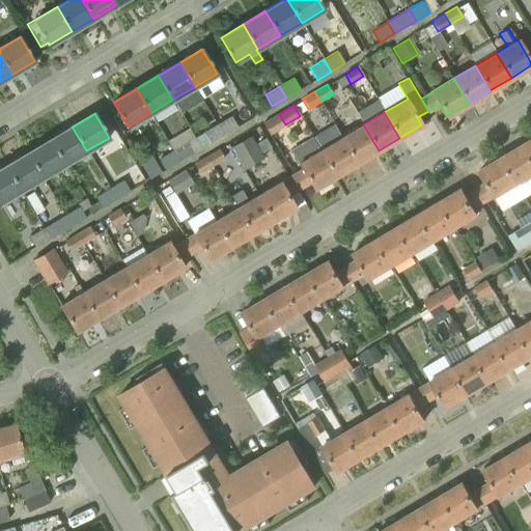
[(230,115),(217,123),(224,136),(238,128),(230,115)]
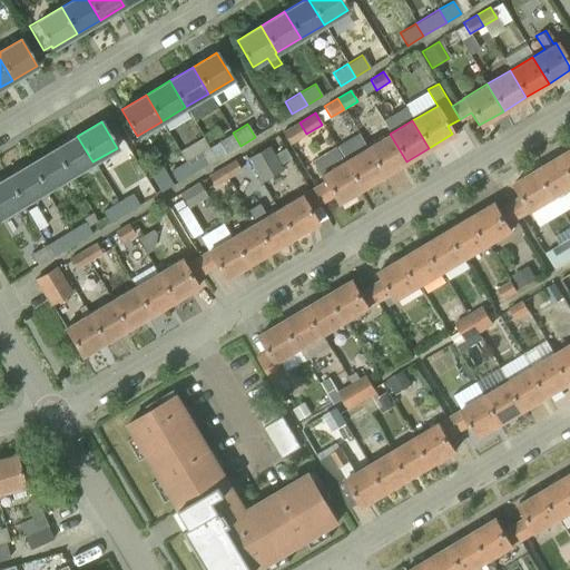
[(241,146),(233,133),(217,141),(225,155),(241,146)]
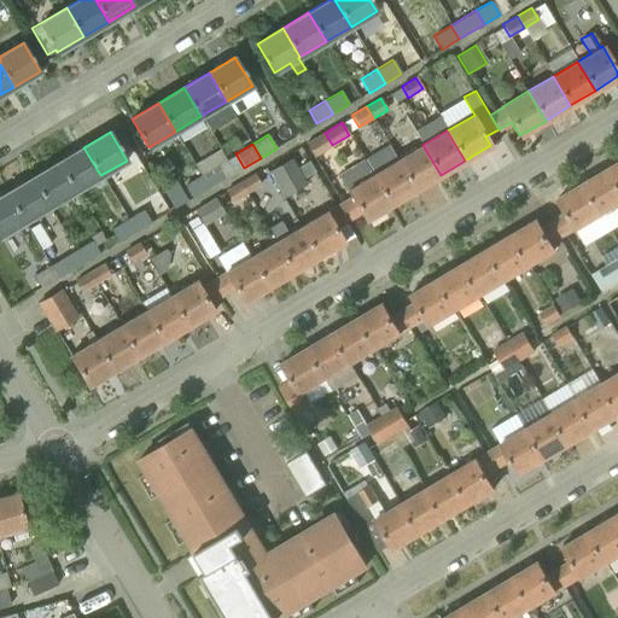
[(423,145),(397,161),(415,190),(441,175),(423,145)]
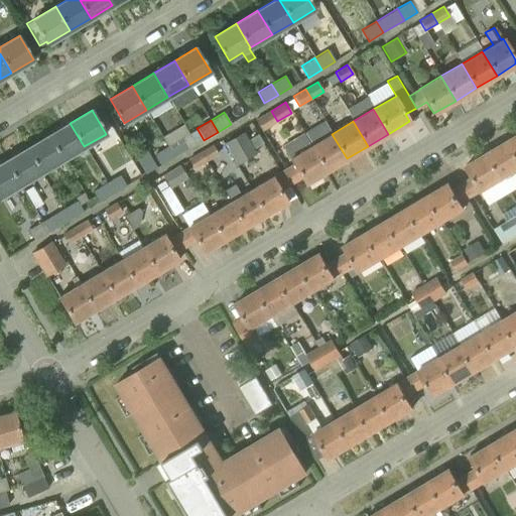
[(70,123),(48,135),(62,159),(84,146),(70,123)]
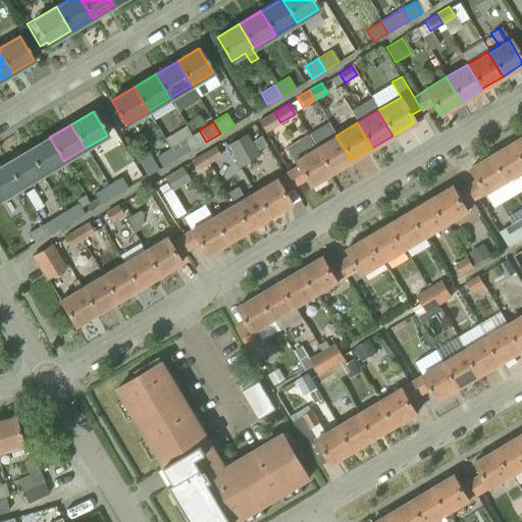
[(292,152),(314,143),(309,133),(288,141),(292,152)]
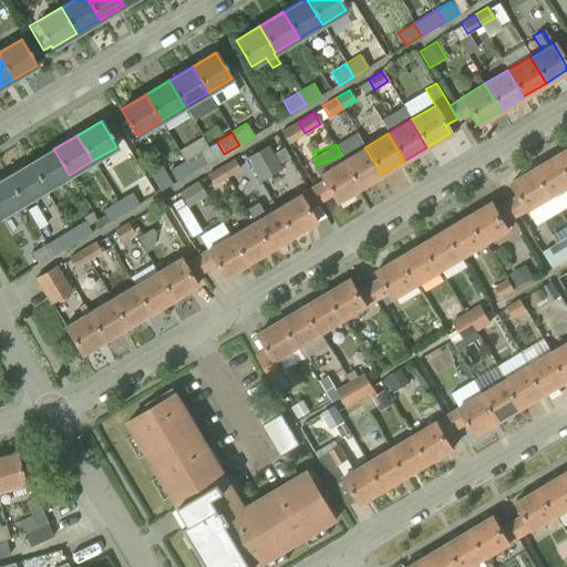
[(259,182),(281,168),(268,145),(246,157),(259,182)]
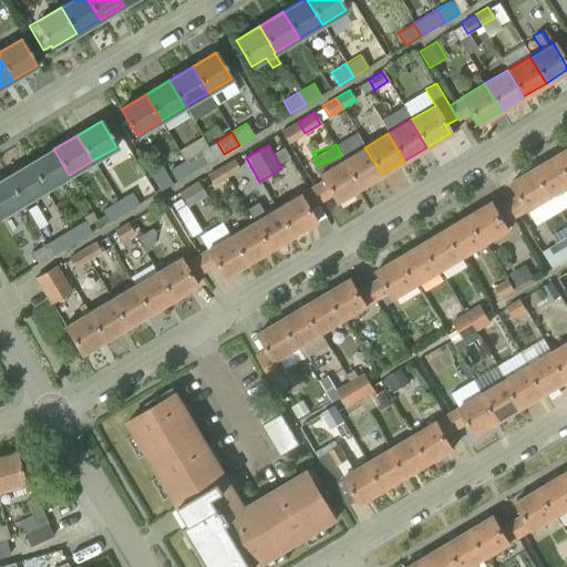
[(381,174),(364,147),(342,161),(358,188),(381,174)]
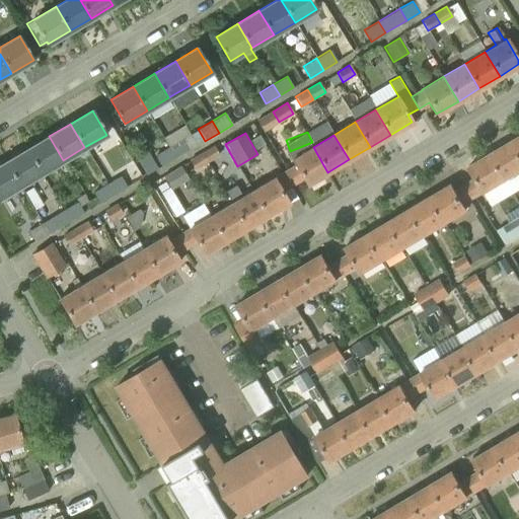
[(63,160),(49,136),(27,149),(42,173),(42,172),(46,179),(57,173),(53,166),(63,160)]
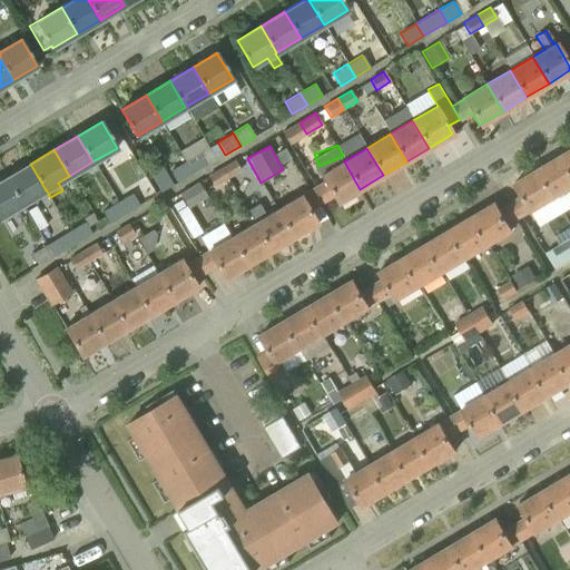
[(185,161),(193,174),(207,165),(200,153),(185,161)]
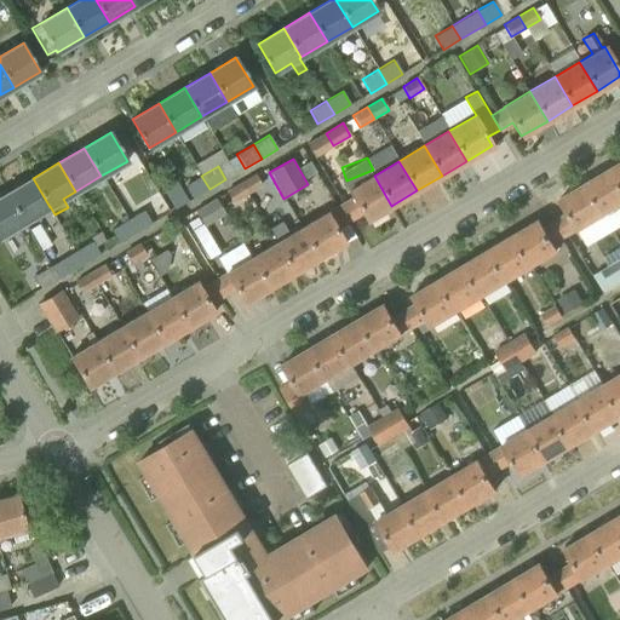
[(619,204),(619,185),(610,170),(585,184),(603,214),(619,204)]
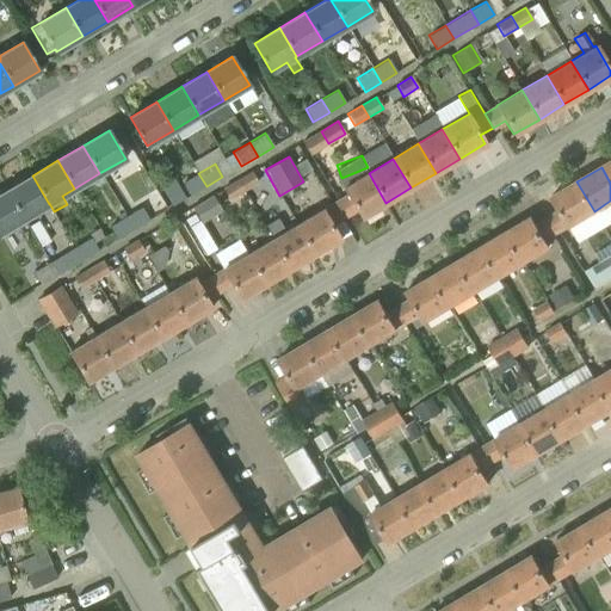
[(236,179),(244,191),(258,183),(251,171),(236,179)]
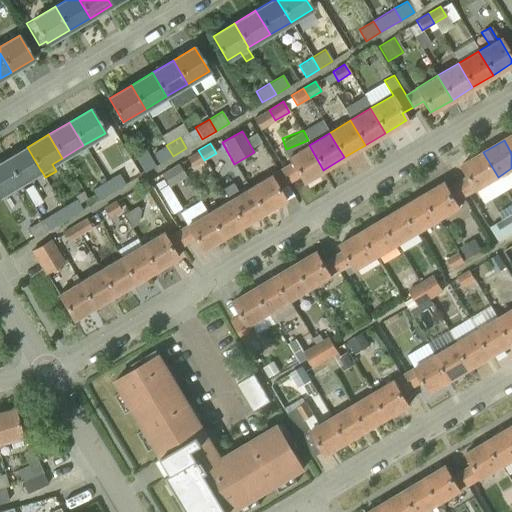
[(173,156),(166,145),(153,153),(160,164),(173,156)]
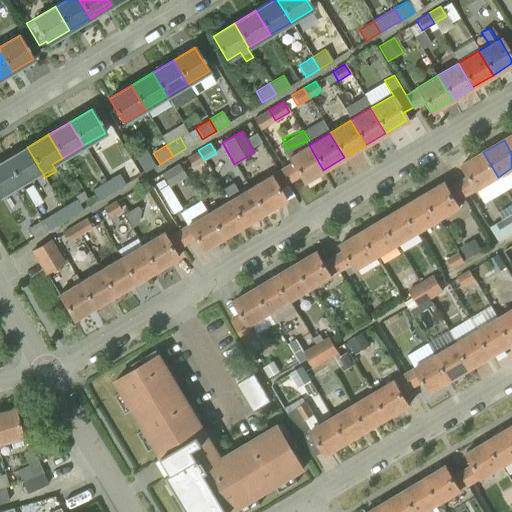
[(292,164),(281,171),(288,182),(298,175),(302,182),(323,170),(309,145),(288,158),(292,164)]
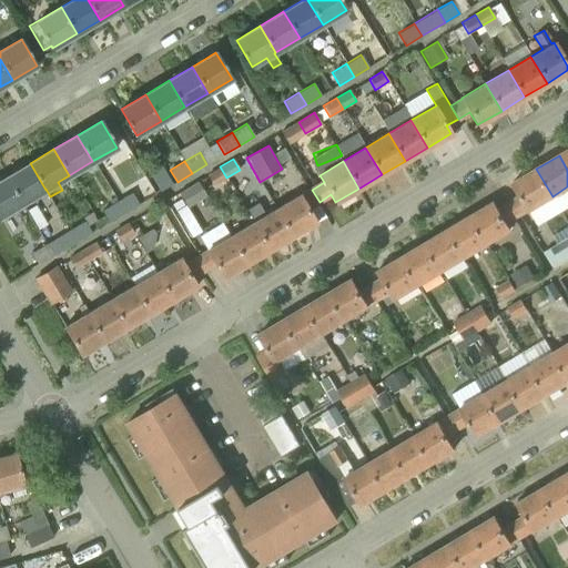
[(30,163),(7,176),(22,203),(46,190),(30,163)]
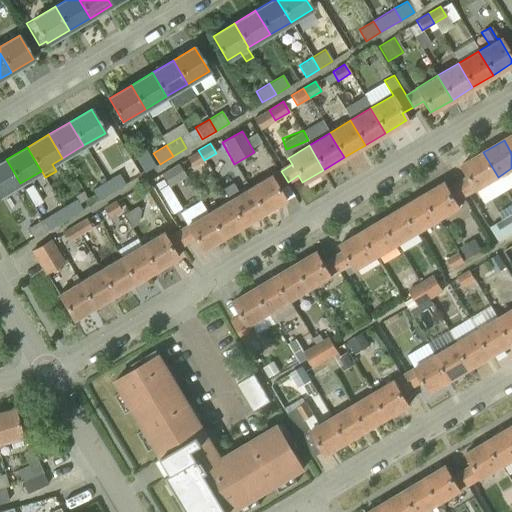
[(156,166),(146,149),(135,156),(145,173),(156,166)]
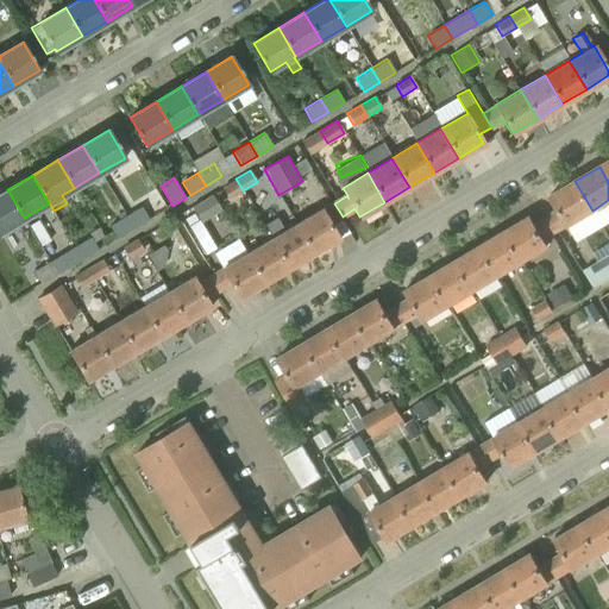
[(243,190),(236,179),(223,188),(228,199),(243,190)]
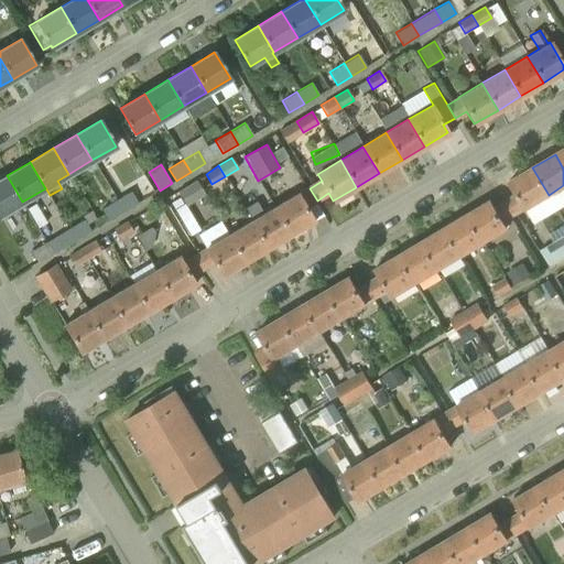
[(518,195),(506,202),(514,215),(525,208),(525,209),(549,195),(532,167),(509,182),(518,195)]
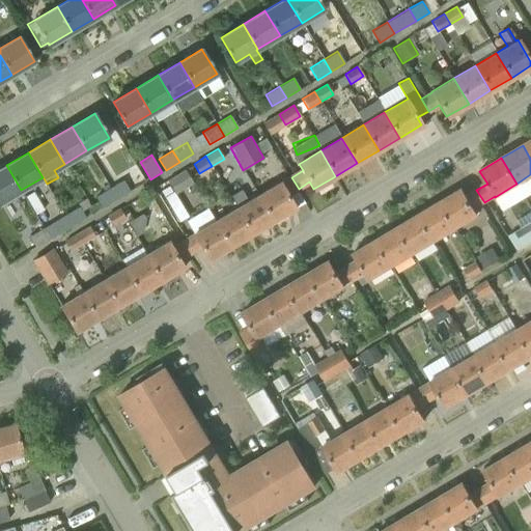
[(0,201),(21,190),(6,165),(0,168),(0,201)]
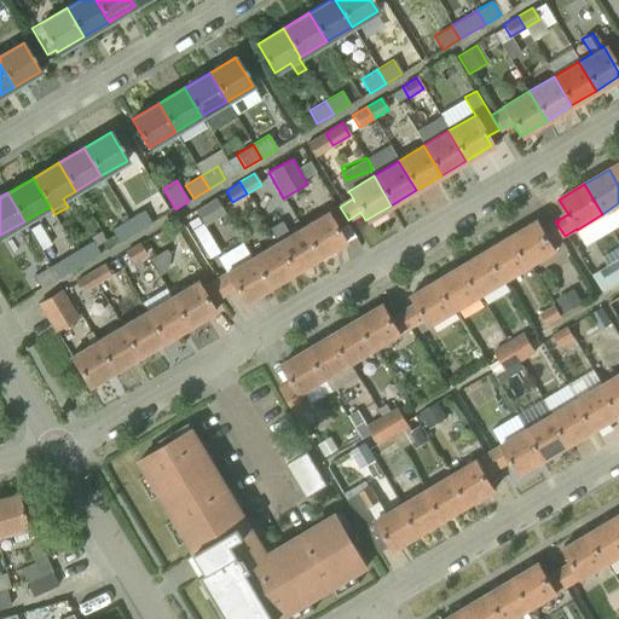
[(224,212),(217,200),(198,209),(206,223),(224,212)]
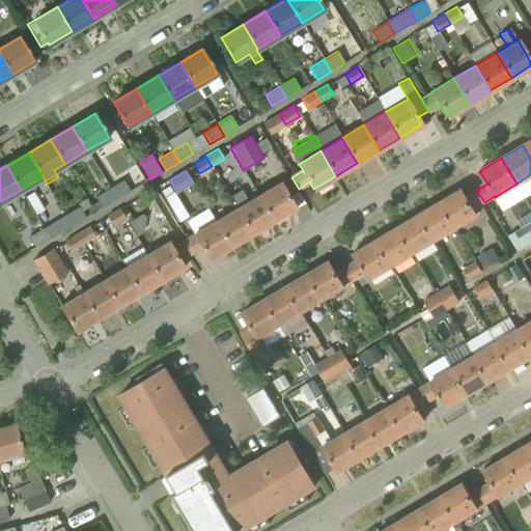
[(291,177),(280,184),(280,183),(258,195),(273,221),(295,207),(287,195),(299,189),(291,177)]
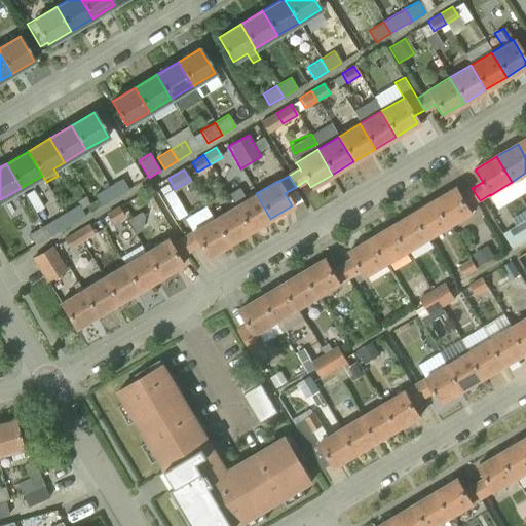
[(121,178),(108,186),(115,197),(128,189),(121,178)]
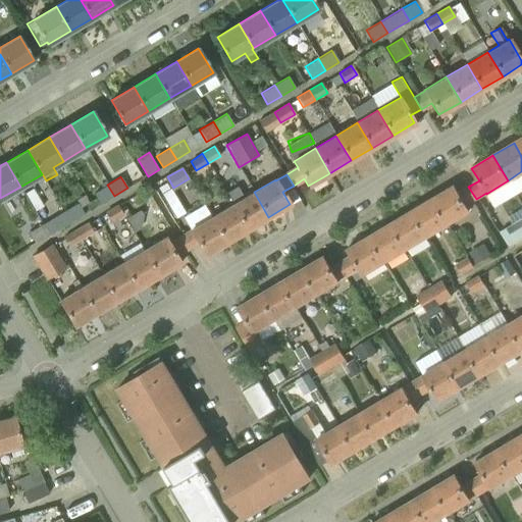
[(114,196),(107,185),(93,194),(100,205),(114,196)]
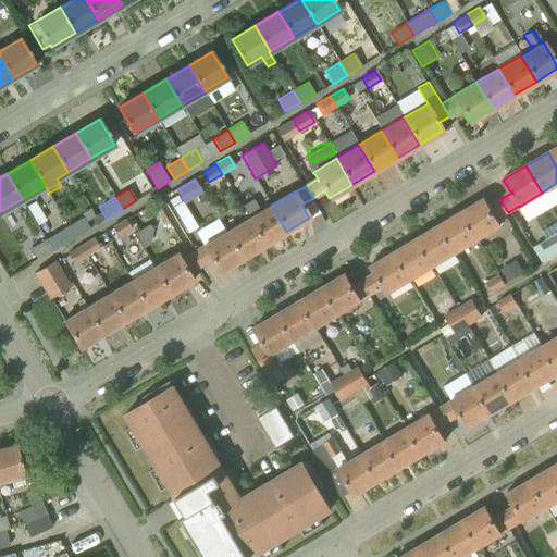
[(499,199),(489,206),(484,198),(461,212),(478,239),(500,225),(496,220),(508,212),(499,199)]
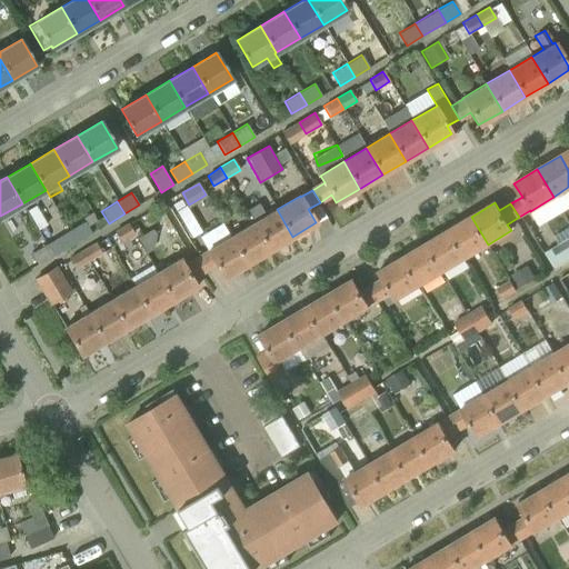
[(47,223),(35,203),(27,208),(39,228),(47,223)]
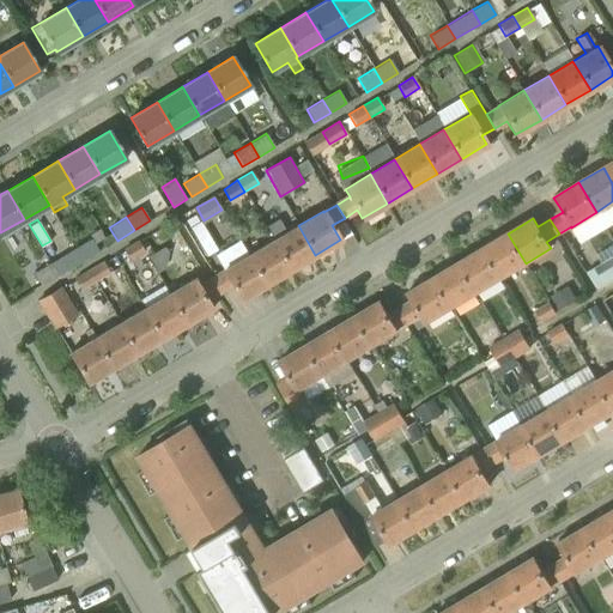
[(298,225),(286,232),(278,219),(266,226),(274,240),(272,241),(291,269),(315,255),(298,225)]
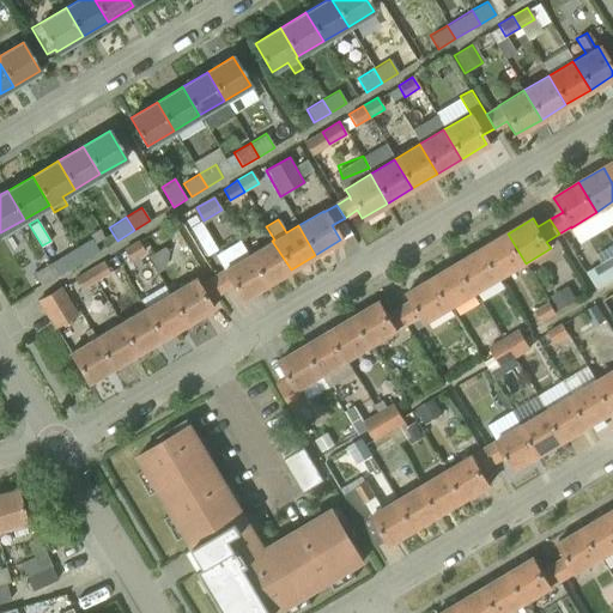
[(217,250),(200,222),(189,228),(206,256),(217,250)]
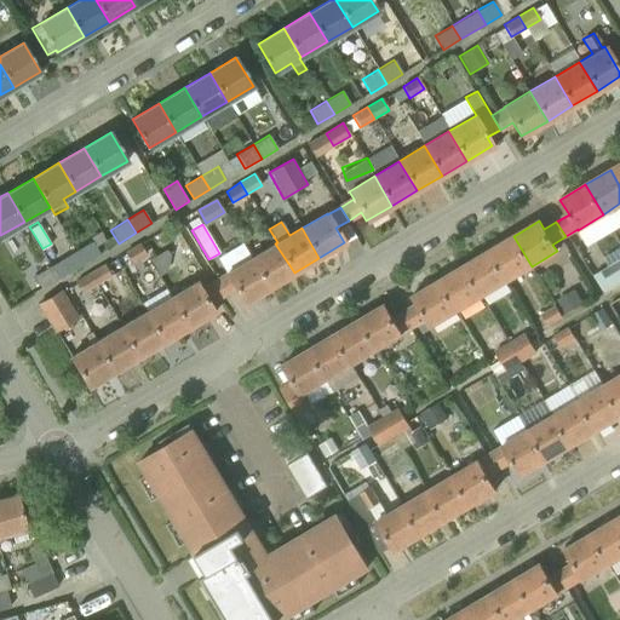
[(532,267),(514,236),(488,251),(506,281),(532,267)]
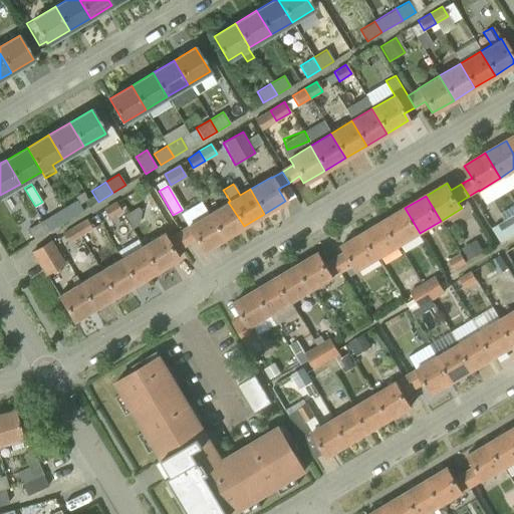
[(62,208),(69,219),(83,211),(76,200),(62,208)]
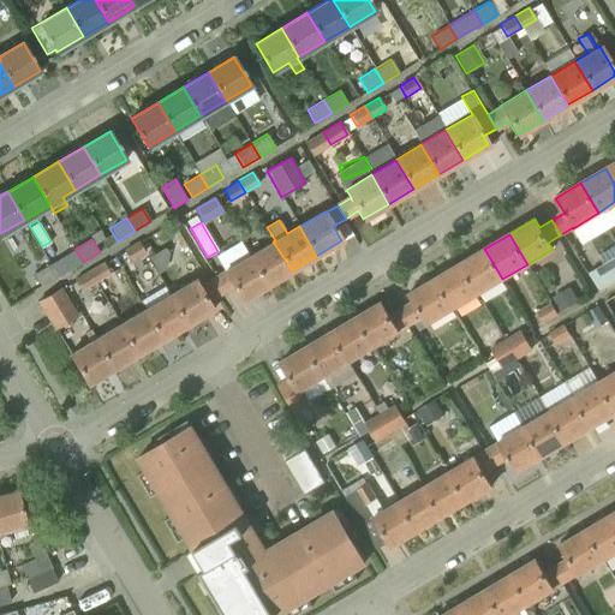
[(130,262),(145,254),(138,242),(124,250),(130,262)]
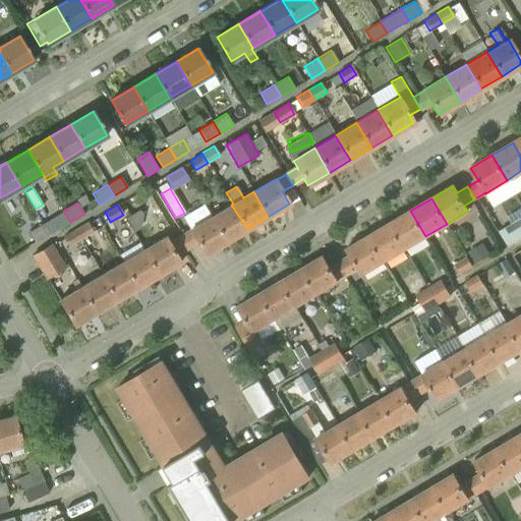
[(231,205),(211,217),(226,242),(247,229),(231,205)]
